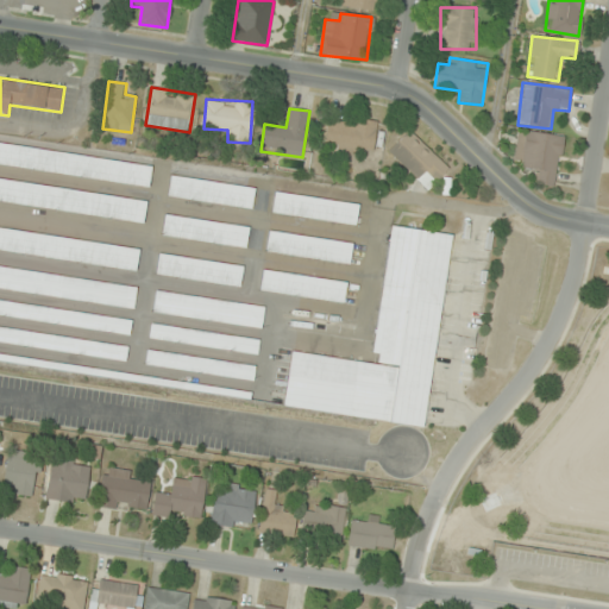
[(377,120),(355,119),(355,123),(327,120),(326,144),(337,145),(337,152),(375,155),(377,120)]
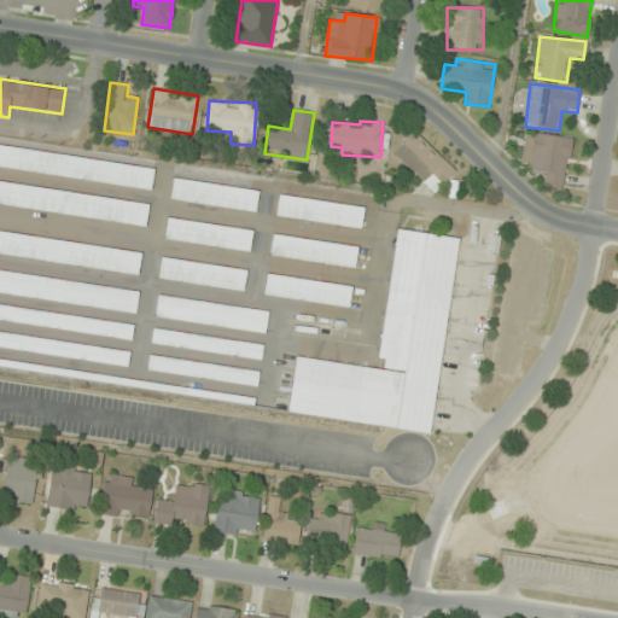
[(435,193),(456,170),(415,130),(394,153),(435,193)]
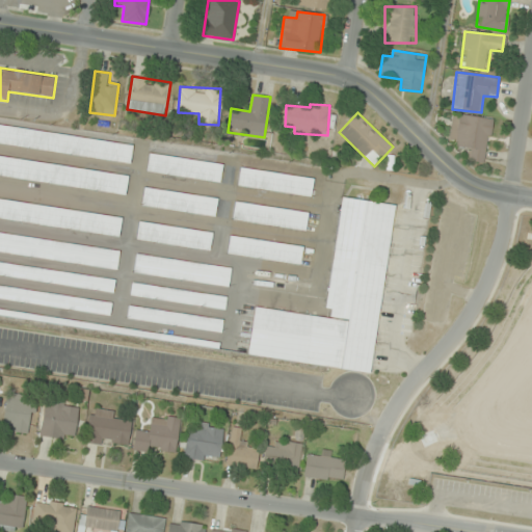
[(491,118),(453,113),(449,145),(468,148),(467,161),(486,163),(491,118)]
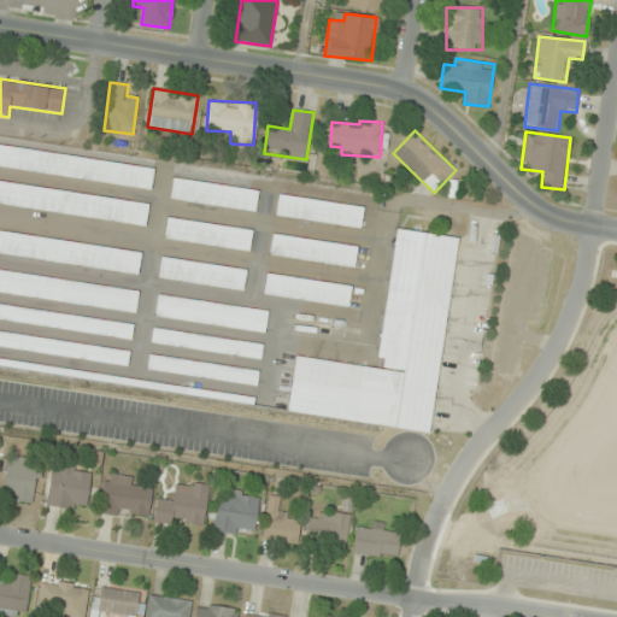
[(0,166),(152,189),(154,168),(0,145),(0,166)]
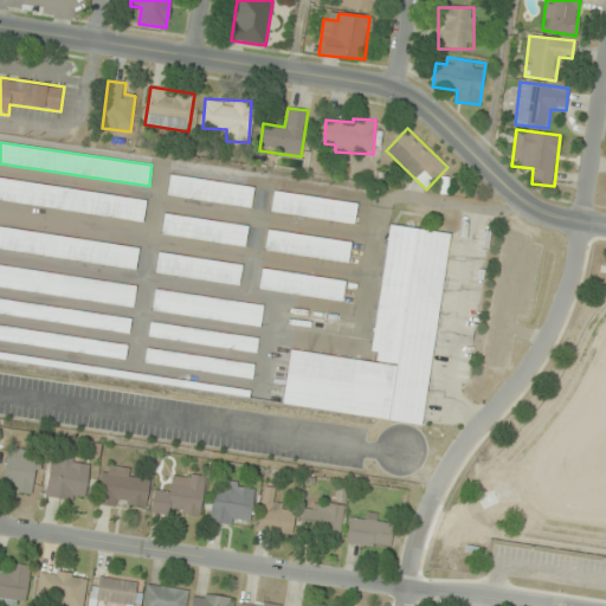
[(255,186),(171,174),(167,195),(251,207),(255,186)]
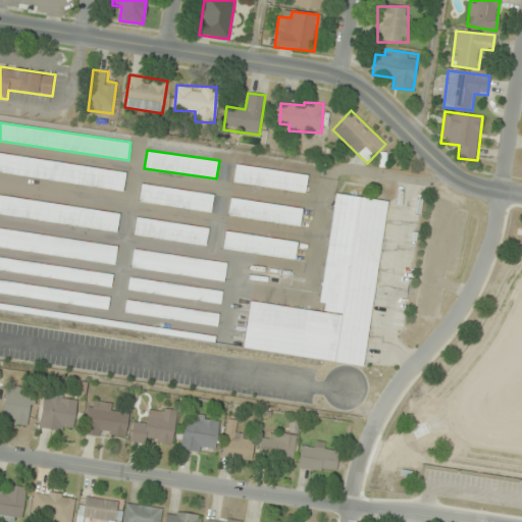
[(0,173),(123,191),(126,171),(0,153),(0,173)]
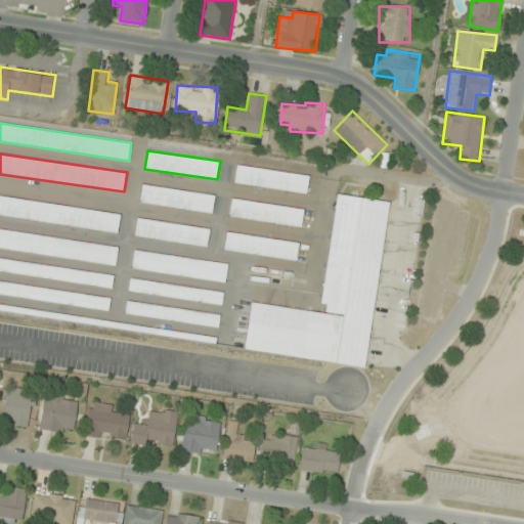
[(233,183),(307,192),(309,174),(235,165),(233,183)]
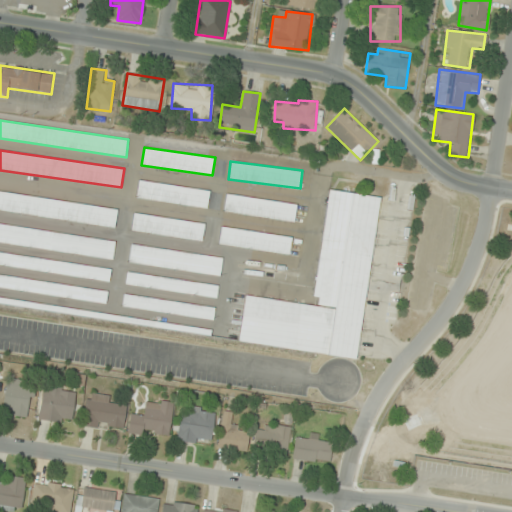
[(136,199),(207,208),(210,189),(138,181),(136,199)]
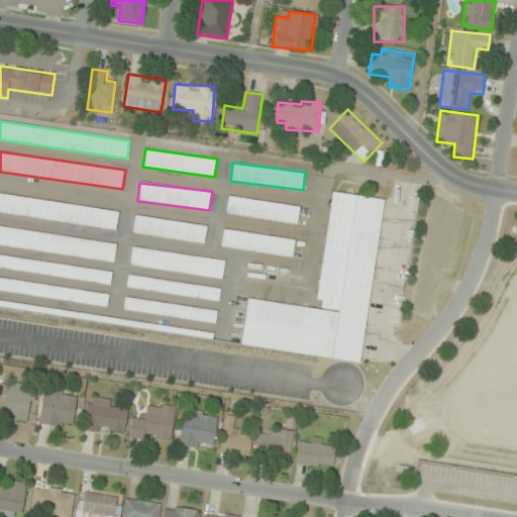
[(360,362),(383,198),(331,192),(316,308),(247,298),(240,345),(360,362)]
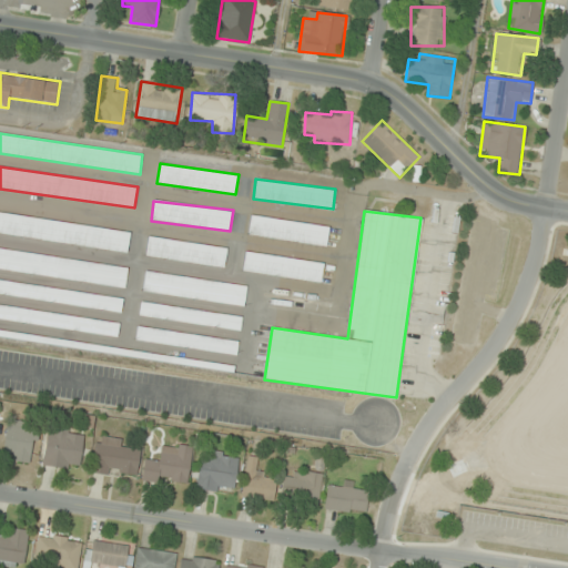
[(131,230),(0,212),(0,233),(128,251),(131,230)]
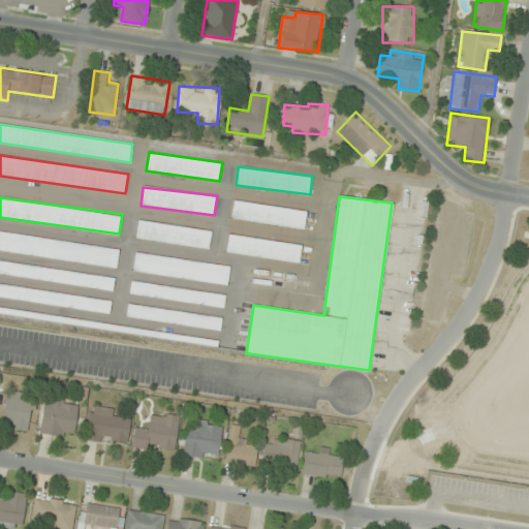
[(305,229),(307,211),(234,200),(230,219),(305,229)]
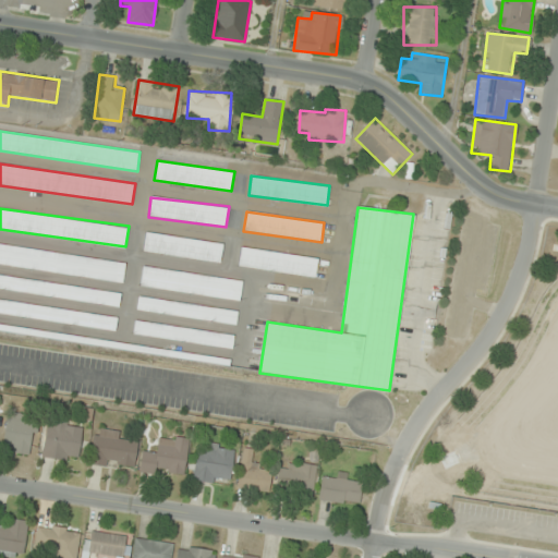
[(223,243),(145,232),(143,253),(220,263),(223,243)]
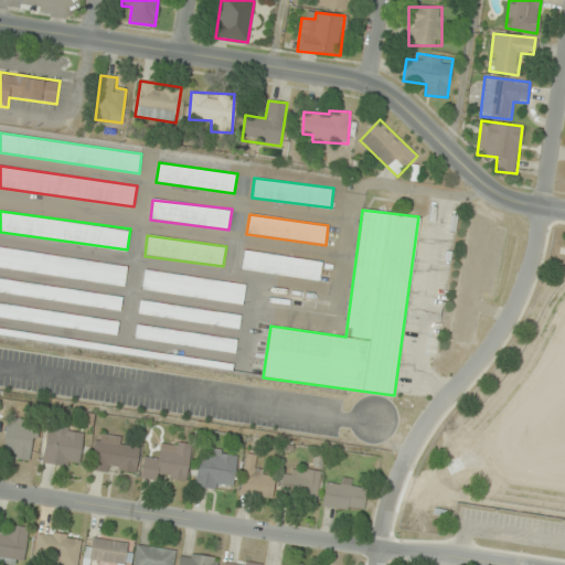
[(0,267),(126,284),(128,264),(0,246),(0,267)]
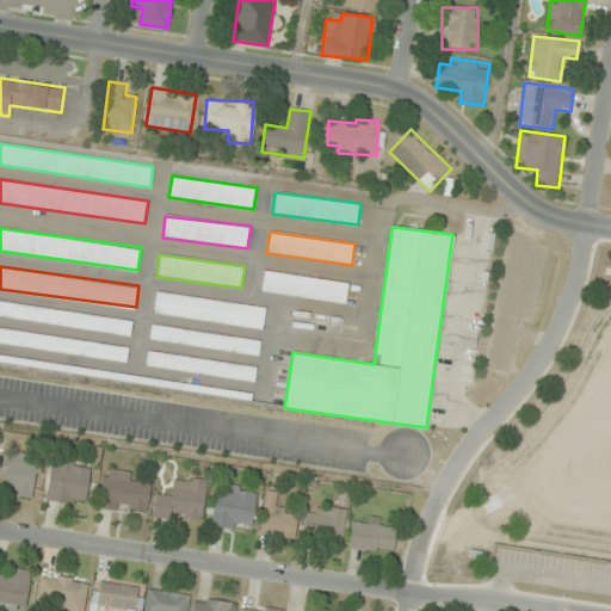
[(346,304),(349,282),(263,271),(260,294),(346,304)]
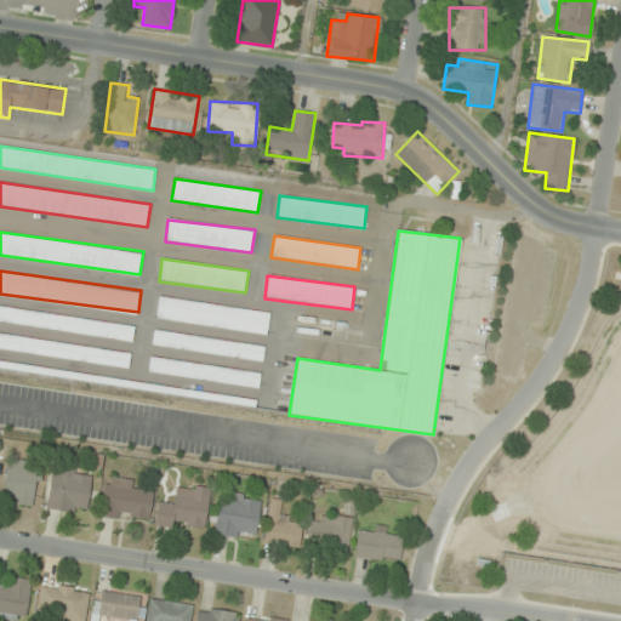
[(271,312),(159,296),(155,318),(267,334),(271,312)]
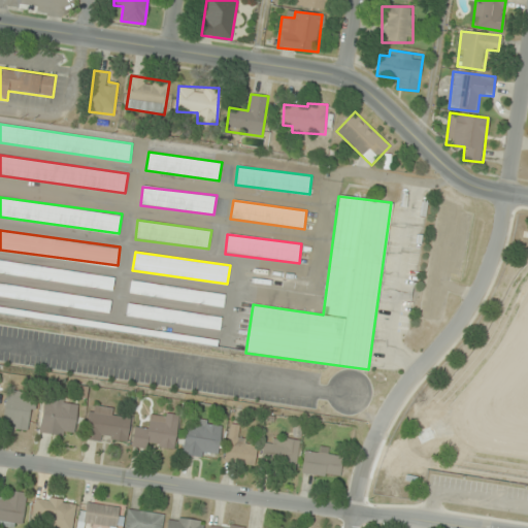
[(0,260),(0,273),(113,289),(114,275),(0,260)]
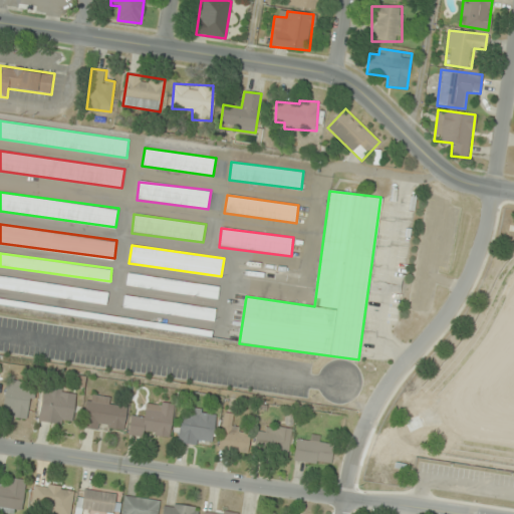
[(219,286),(127,273),(125,286),(218,298),(219,286)]
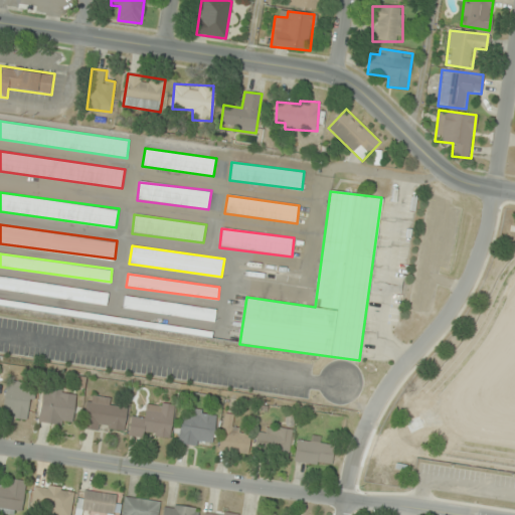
[(0,276),(0,289),(107,305),(109,292),(0,276)]
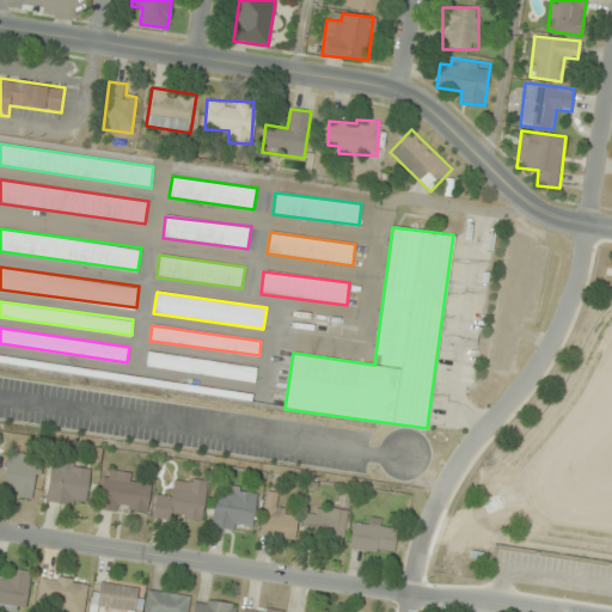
[(148,352),(146,367),(255,381),(257,367),(148,352)]
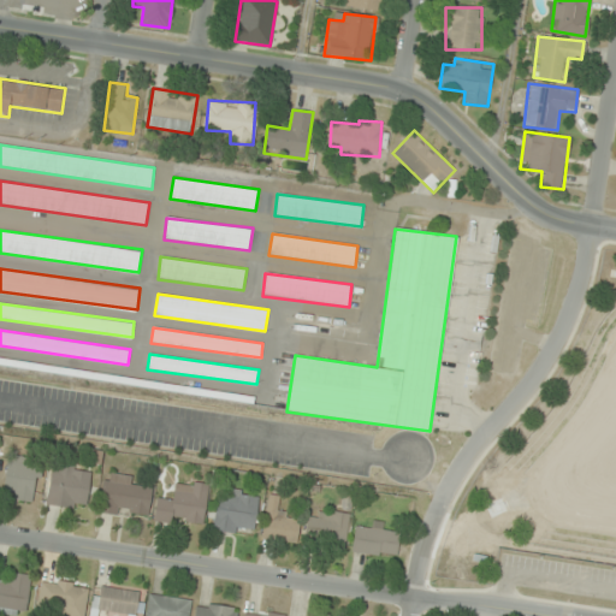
[(5,492),(13,492),(13,501),(39,502),(42,456),(9,454),(5,492)]
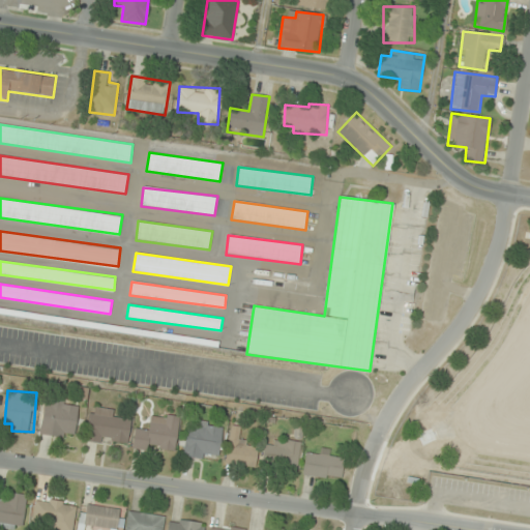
[(39,436),(64,439),(65,433),(76,434),(79,402),(43,398),(39,436)]
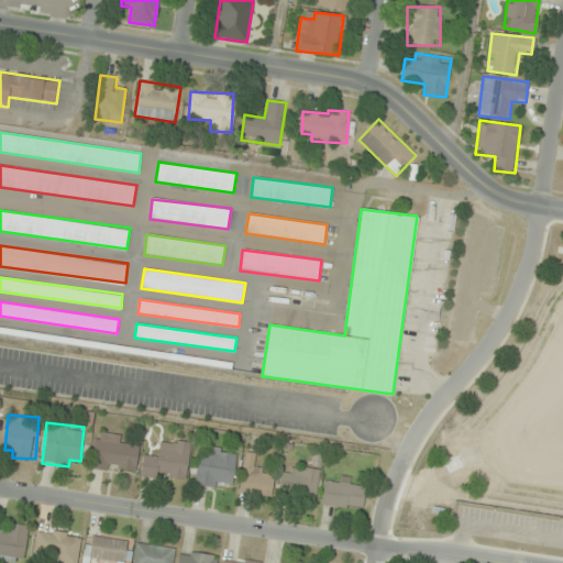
[(91,470),(135,474),(139,445),(121,443),(122,433),(96,431),(91,470)]
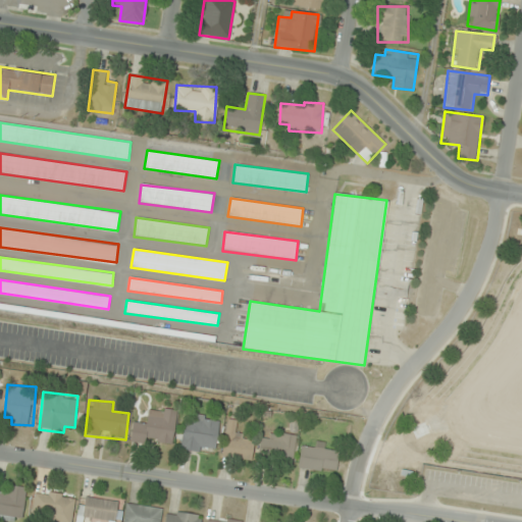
[(134,422),(131,440),(171,447),(177,410),(147,405),(145,423),(134,422)]
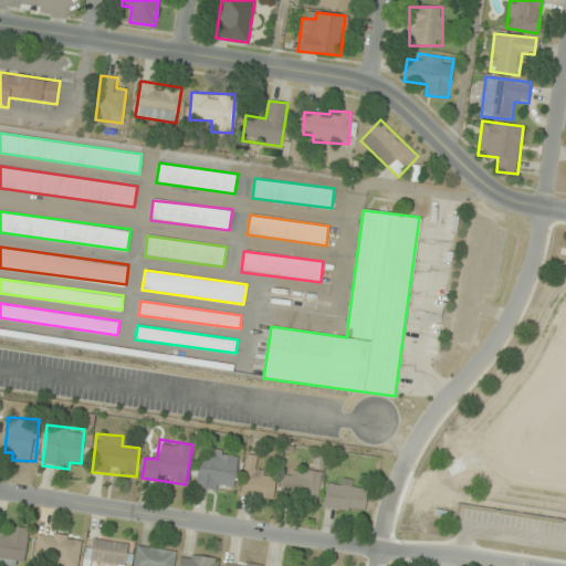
[(195,486),(233,491),(238,452),(200,447),(195,486)]
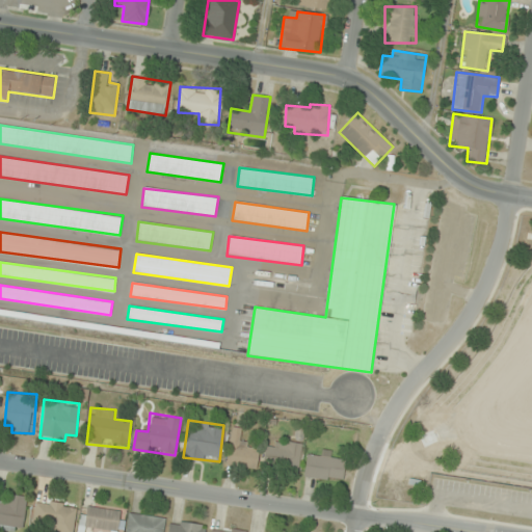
[(258,448),(248,447),(249,441),(240,441),(241,427),(230,427),(229,468),(258,468),(258,448)]
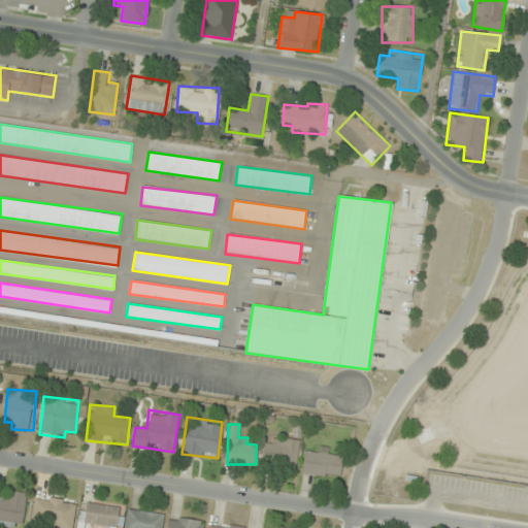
[(272,443),(264,442),(262,463),(297,466),(299,439),(273,436),(272,443)]
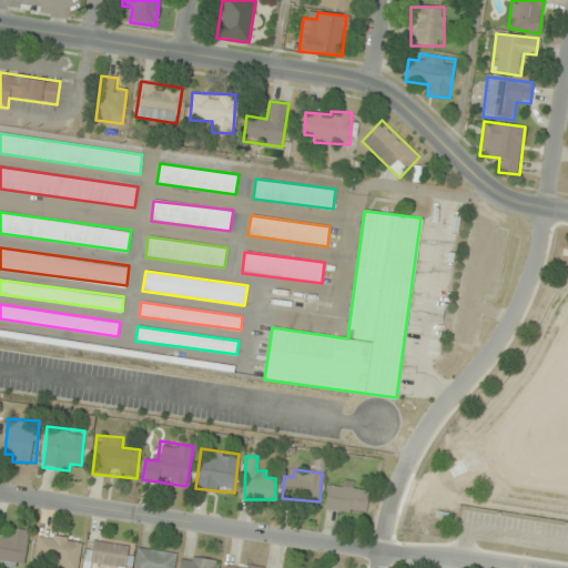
[(324,508),(365,515),(369,492),(327,485),(324,508)]
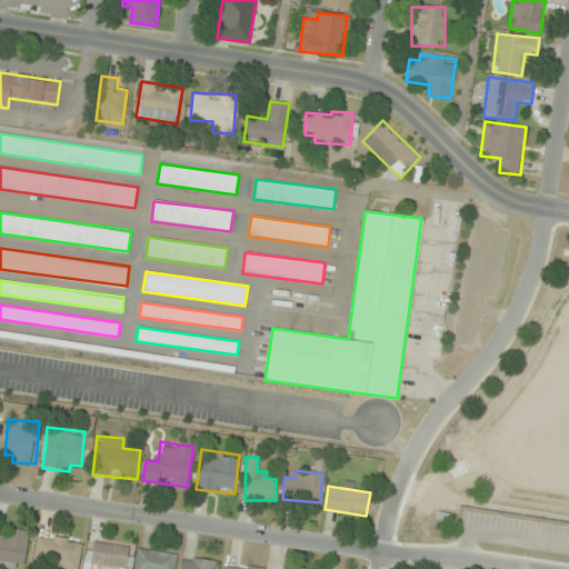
[(0,565),(25,567),(28,531),(5,529),(5,535),(0,533),(0,565)]
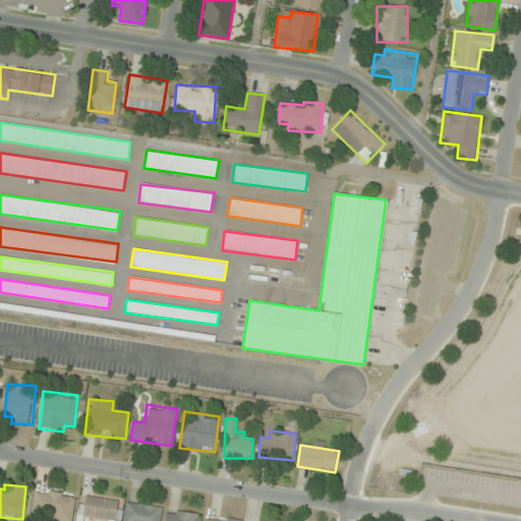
[(71,520),(75,496),(36,489),(33,512),(43,513),(42,520),(44,520),(71,520)]
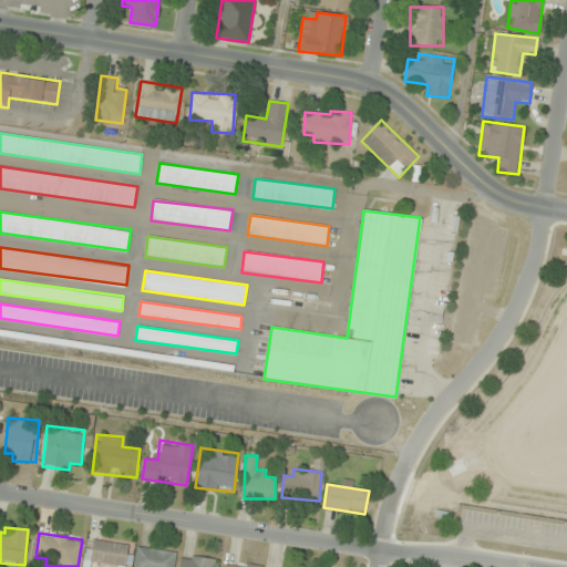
[(125,566),(127,543),(86,542),(85,566),(119,566),(125,566)]
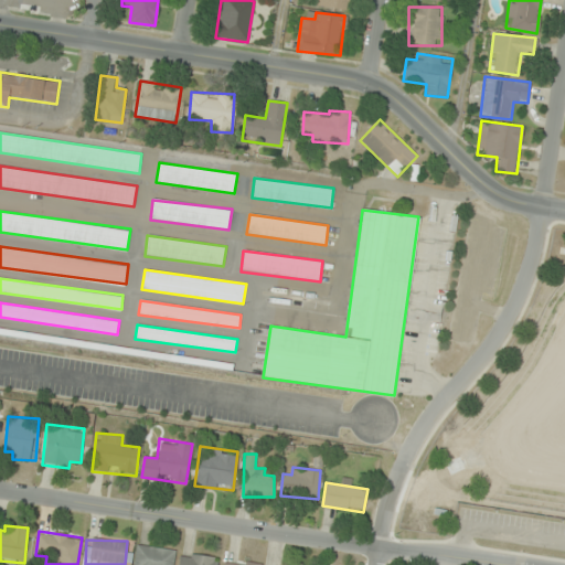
[(173,564),(176,551),(136,545),(132,564),(173,564)]
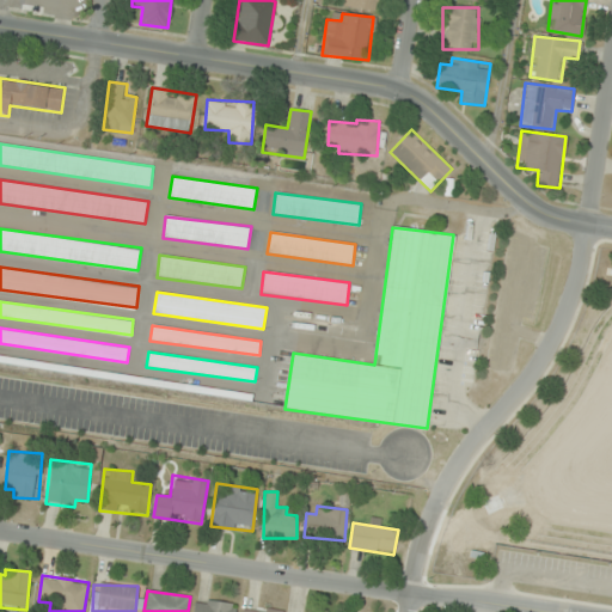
[(193,611),(233,611),(236,604),(195,599),(193,611)]
